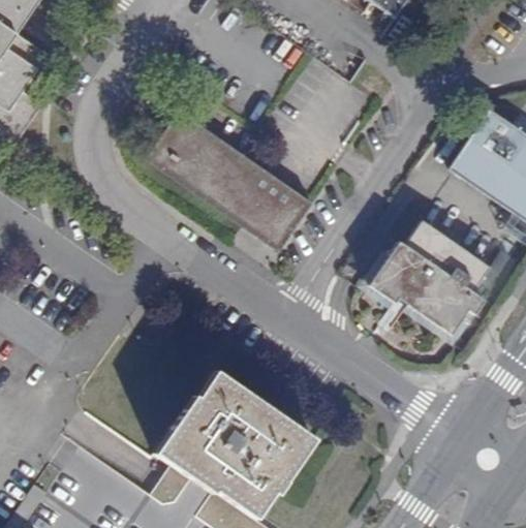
[(51,55),(19,33),(41,0),(0,0),(0,134),(17,147),(45,105),(25,91),(51,55)]
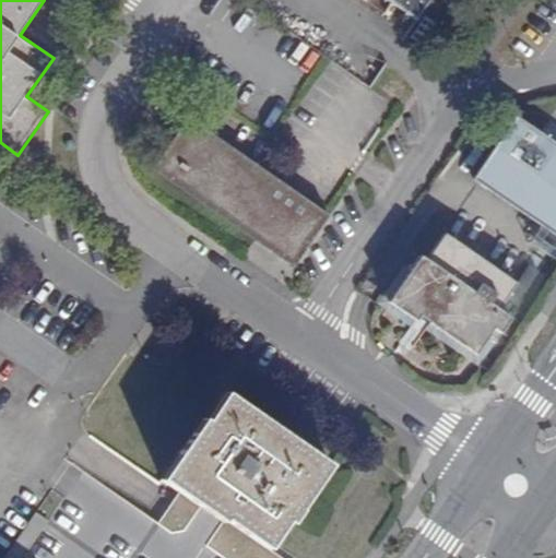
[(393,0),(423,21),(437,0),(393,0)]
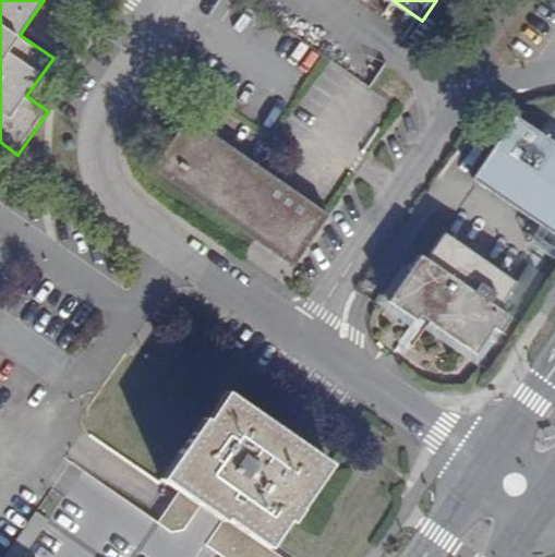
[(554,140),(519,116),(506,134),(554,168),(554,140)]
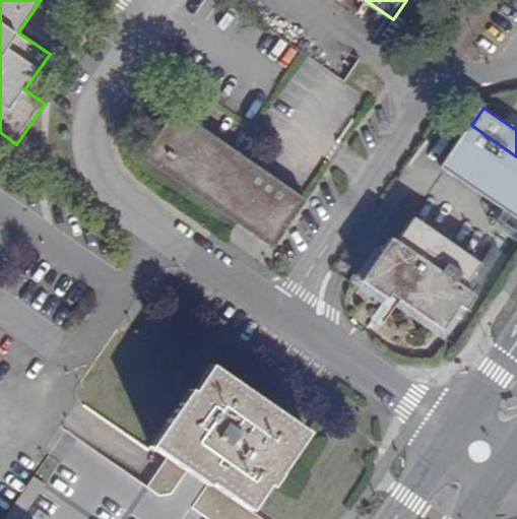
[(516,156),(471,125),(443,166),(516,216),(516,156)]
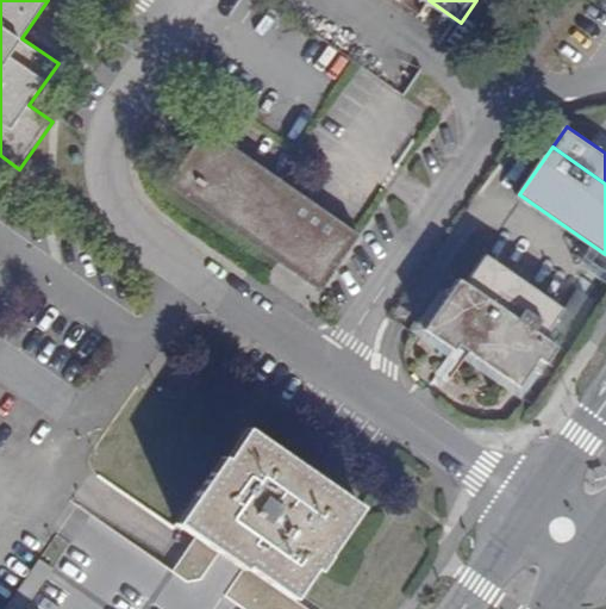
[(168,181),(194,199),(212,172),(187,154),(168,181)]
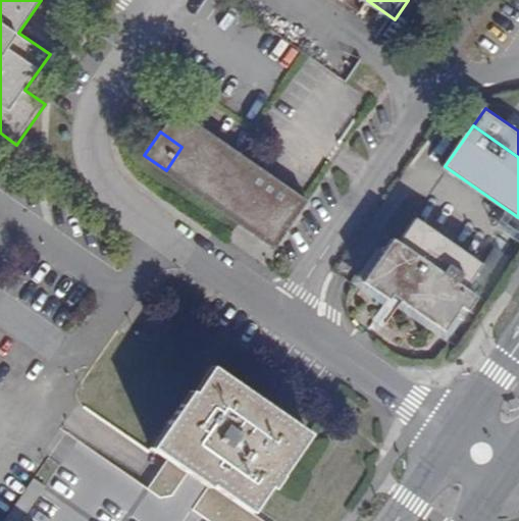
[(306,198),(271,174),(239,221),(273,245),(306,198)]
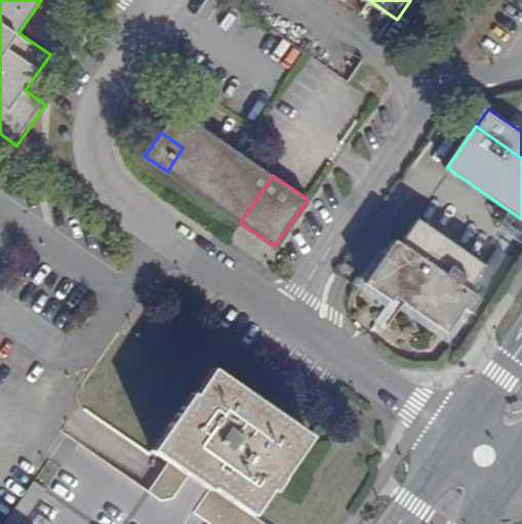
[(393,299),(396,294),(449,332),(467,307),(473,311),(483,296),(480,294),(472,288),(487,265),(422,218),(404,242),(399,238),(368,281),(393,299)]
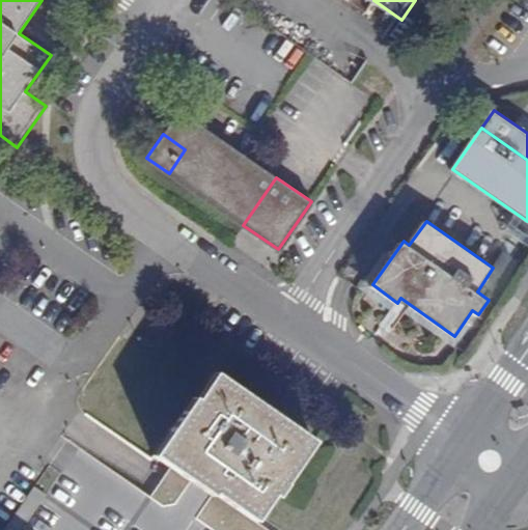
[(504,251),(493,268),(477,291),(485,298),(515,258),(504,251)]
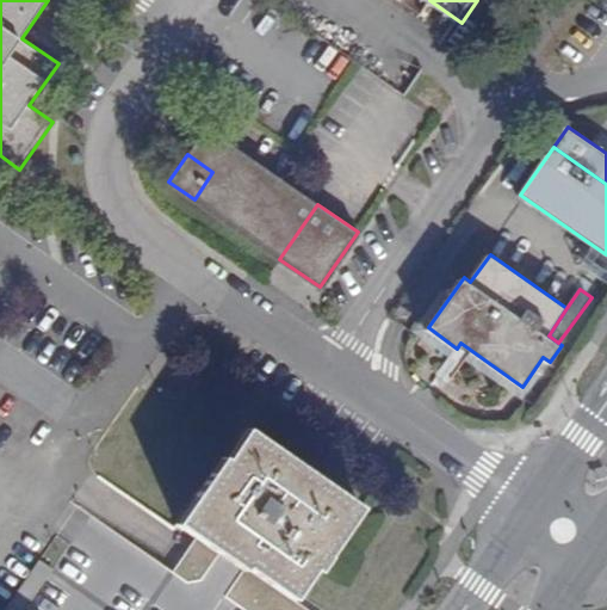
[(296,604),(303,595),(317,573),(321,575),(333,559),(332,559),(365,510),(252,431),(229,462),(225,460),(179,529),(246,574),(248,572),(296,604)]
